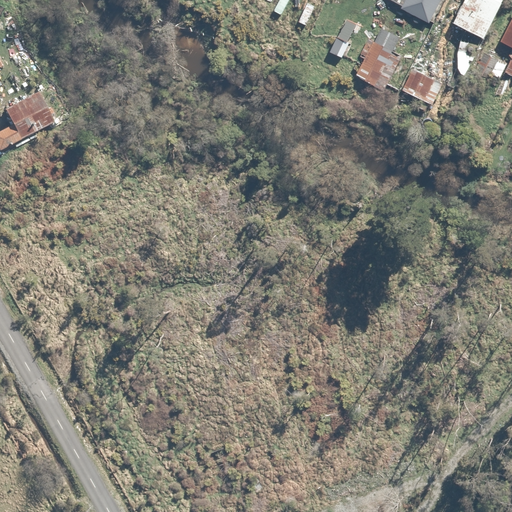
[(441,0),(392,0),(403,5),(402,7),(430,22),(441,0)]
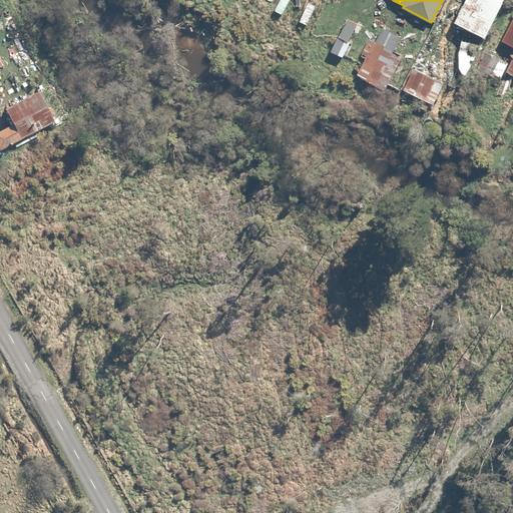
[(465,0),(454,21),(484,37),(504,0),(465,0)]
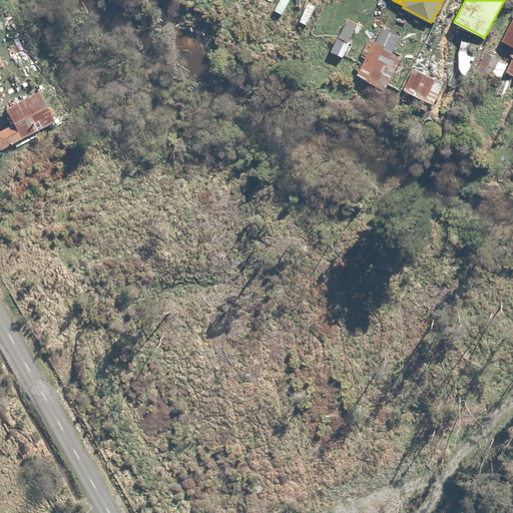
[(512,17),(501,41),(512,46),(512,47),(510,54),(512,55),(512,17)]
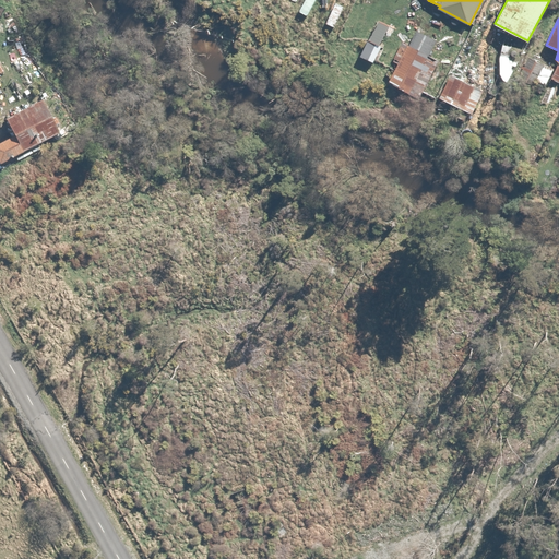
[(389,80),(419,97),(440,61),(431,56),(439,43),(417,30),(408,45),(403,42),(392,59),(397,62),(389,80)]
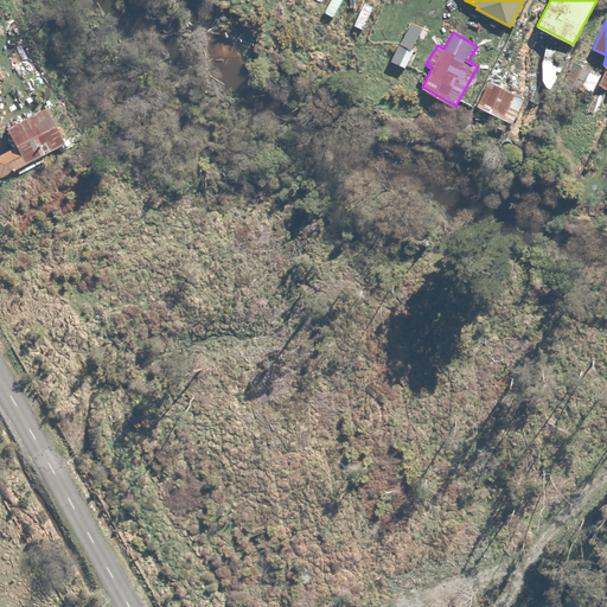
[(600,75),(576,61),(560,89),(585,102),(600,75)]
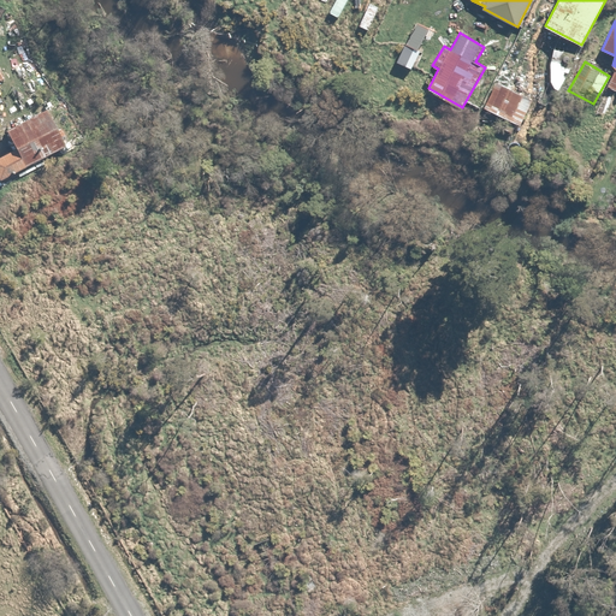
[(497,80),(484,106),(521,125),(534,99),(497,80)]
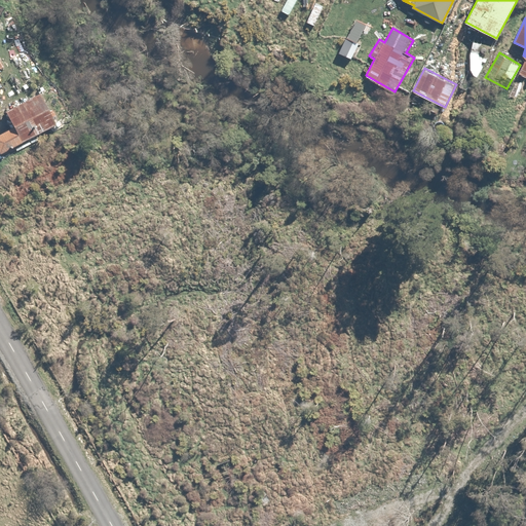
[(38,90),(3,109),(12,125),(0,132),(0,152),(55,123),(38,90)]
